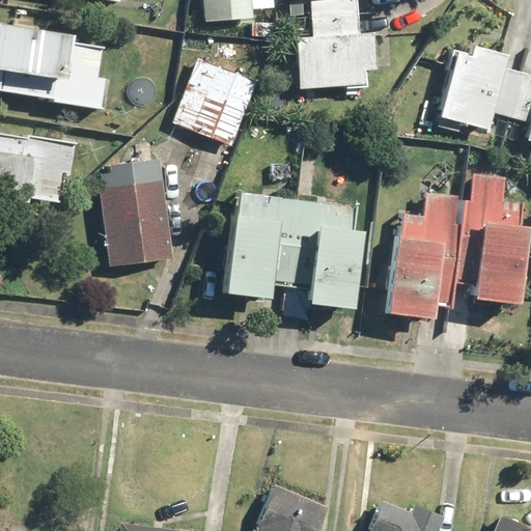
[(202,0),(203,18),(251,18),(251,0),(202,0)]
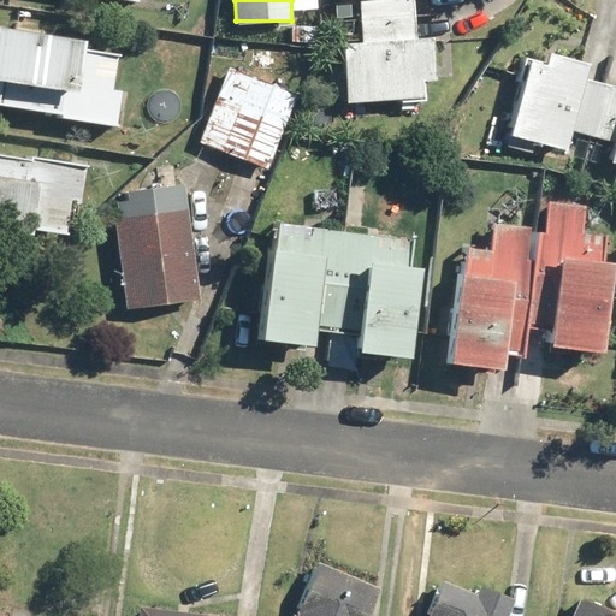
[(359,0),(361,42),(344,42),(345,99),(422,96),(421,76),(439,75),(438,36),(414,36),(413,0),(359,0)]
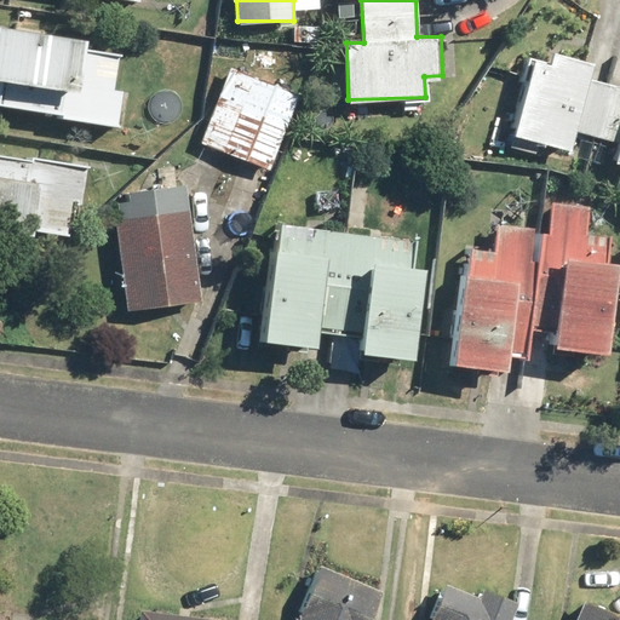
[(0,104),(116,125),(122,91),(116,90),(122,55),(79,47),(81,36),(0,22),(0,104)]
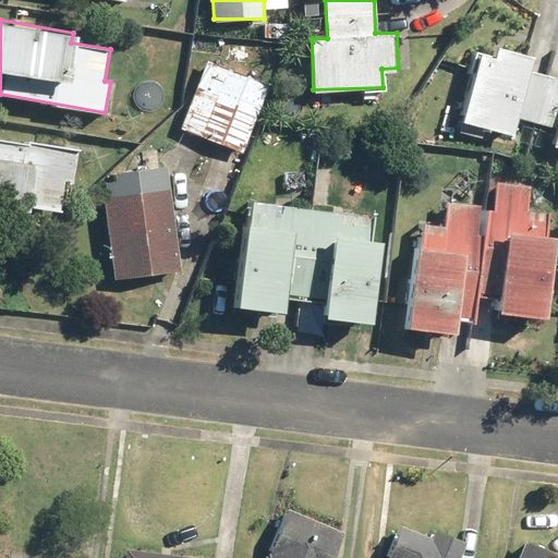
[(557,80),(529,73),(533,56),(498,47),(495,59),(476,55),(460,123),(512,136),(518,116),(557,125),(553,146),(557,147),(557,80)]
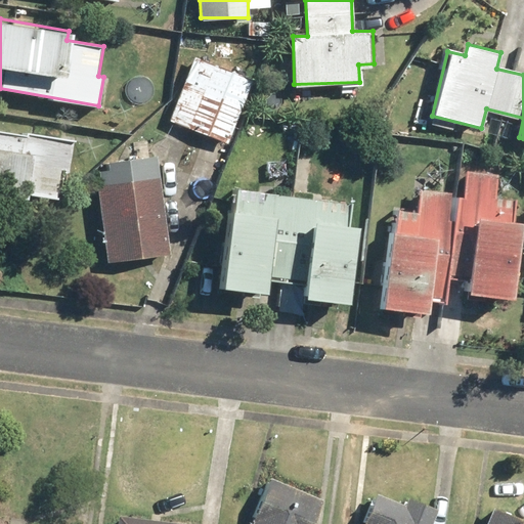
[(251,80),(193,57),(169,120),(226,142),(251,80)]
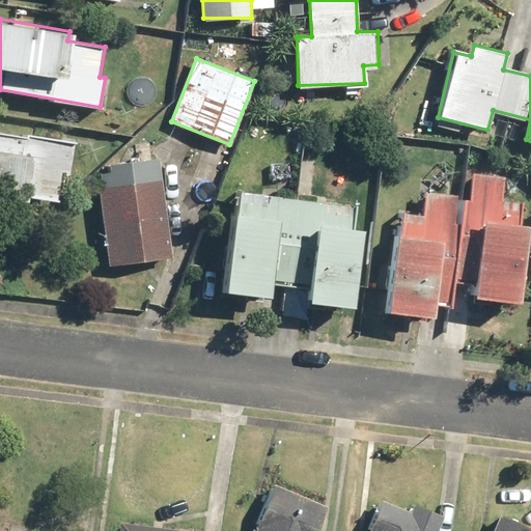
[(0,132),(0,195),(22,199),(23,196),(56,200),(60,172),(68,174),(74,142),(0,132)]
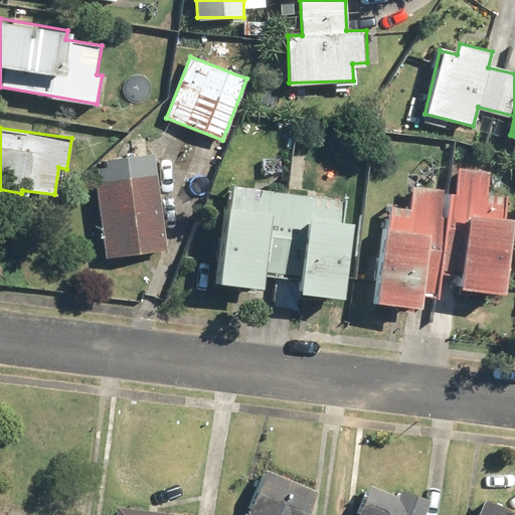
[(106,167),(98,168),(100,182),(95,182),(105,256),(164,248),(151,154),(105,160),(106,167)]
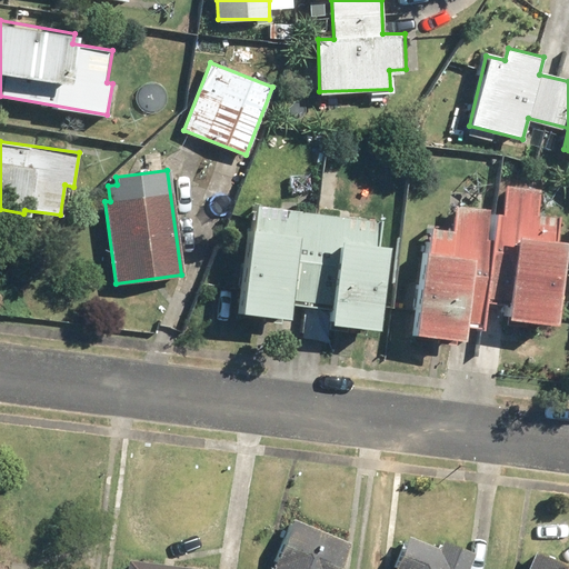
[(506,317),(557,321),(565,241),(555,240),(557,218),(536,216),(538,186),(507,183),(505,213),(480,211),(482,198),(452,195),(449,230),(431,229),(429,251),(420,250),(412,331),(461,336),(462,322),(485,325),(487,298),(508,299),(506,317)]
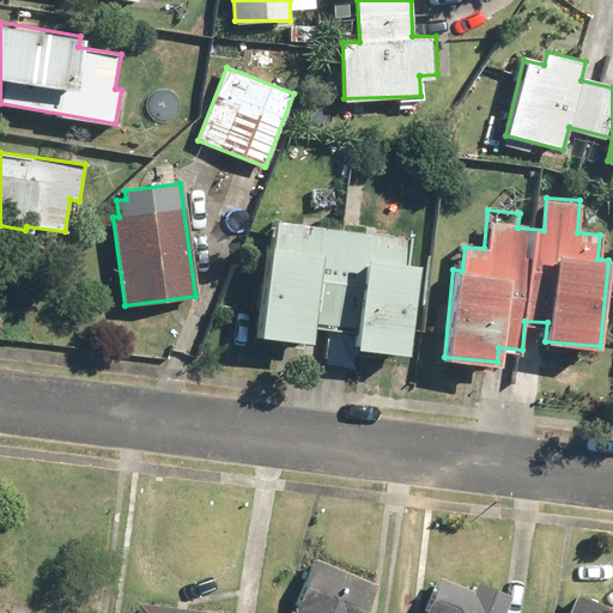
[(356,327),(354,346),(408,350),(413,263),(405,263),(407,235),(274,226),(272,255),(265,254),(260,337),(310,340),(311,325),(356,327)]
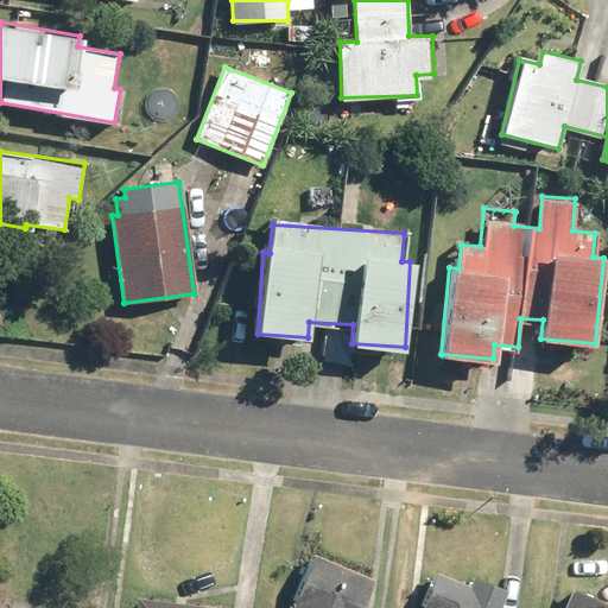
[(358,607),(369,581),(312,558),(292,607),(358,607)]
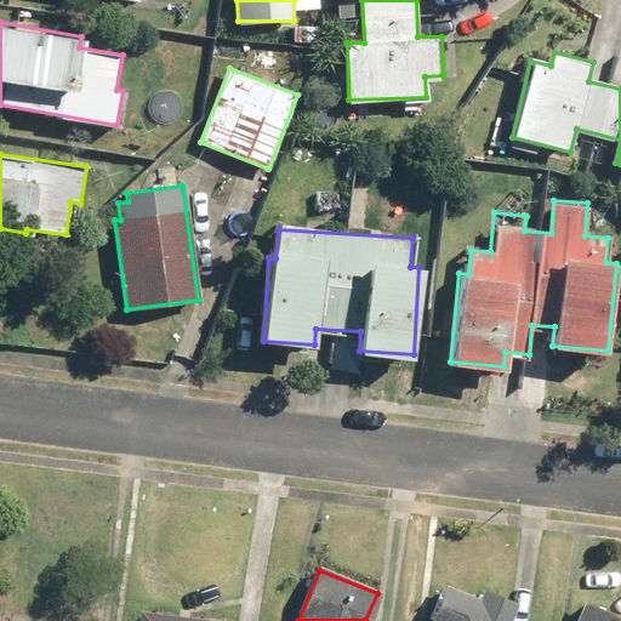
[(508,620),(514,607),(450,582),(436,620),(508,620)]
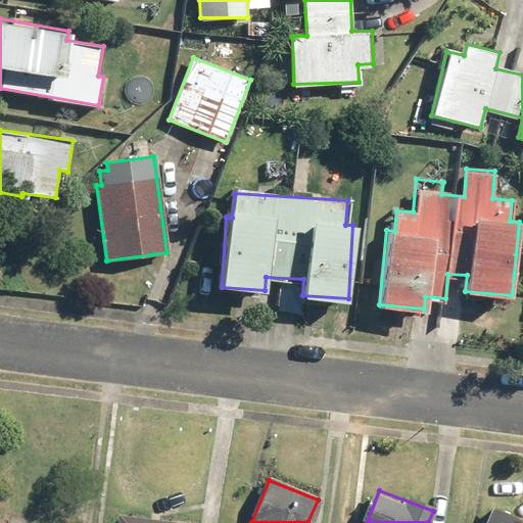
[(522,522),(522,520),(490,508),(484,522),(522,522)]
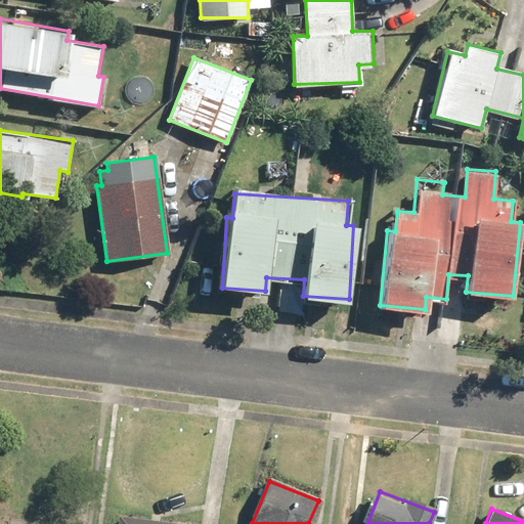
All buildings are outlined.
